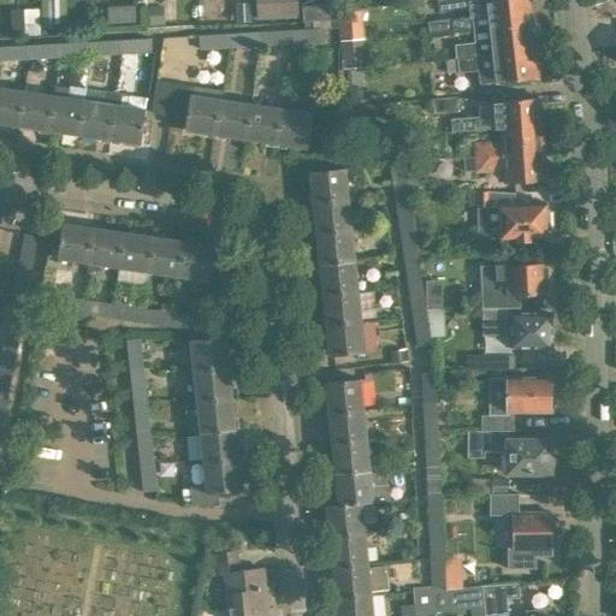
[(64,0),(41,0),(42,28),(65,27),(64,0)]
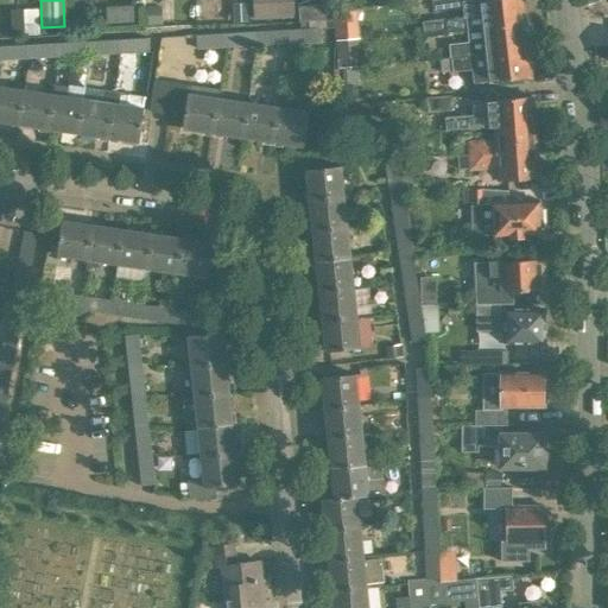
[(253,0),(255,19),(293,17),(291,0),(253,0)]
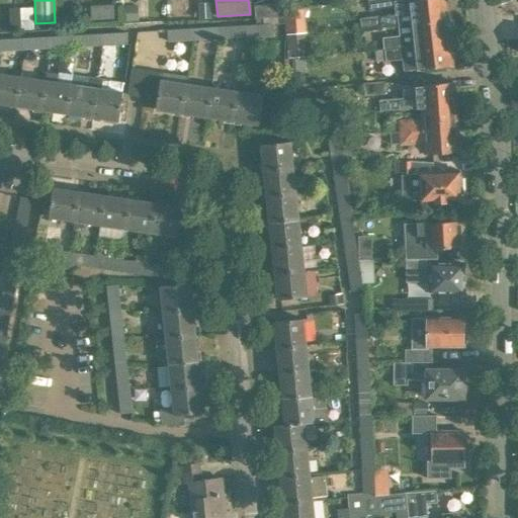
[(398,0),(367,0),(369,10),(399,6),(398,0)]
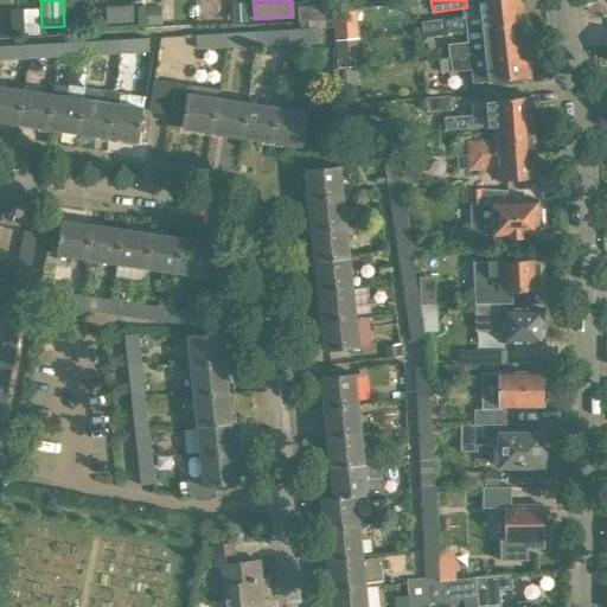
[(445,33),(466,31),(523,25),(519,0),(483,0),(480,0),(481,14),(443,19),(445,33)]
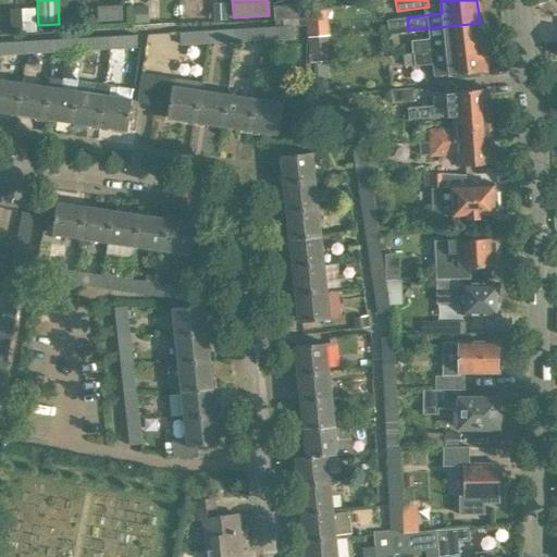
[(227,2),(214,3),(215,20),(227,20),(227,2)]
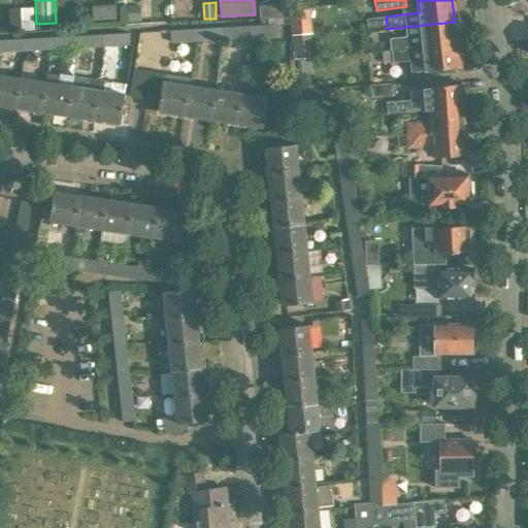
[(259,5),(260,19),(284,18),(283,3),(259,5)]
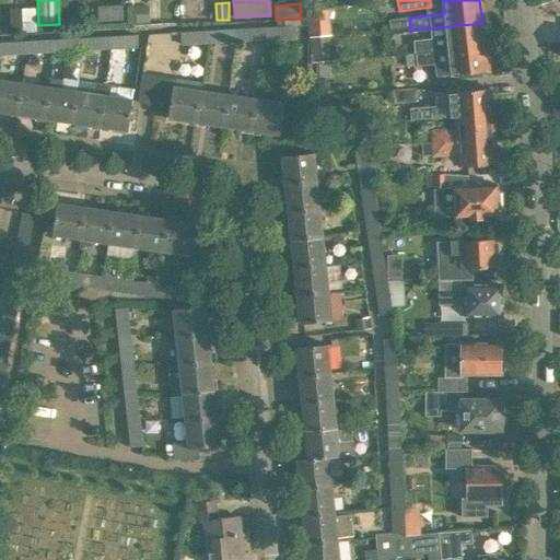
[(10,9),(11,33),(22,33),(21,9),(10,9)]
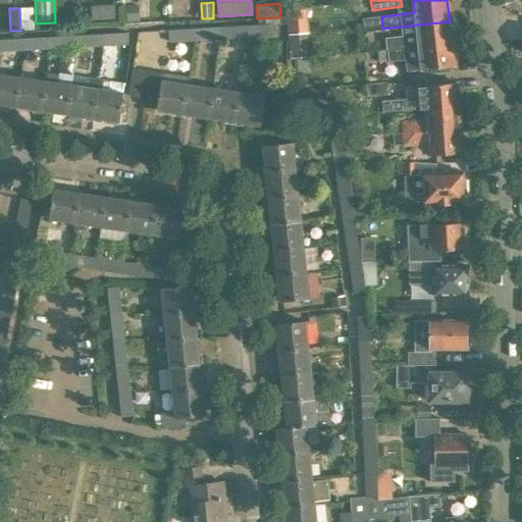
[(125,20),(140,19),(140,8),(124,8),(125,20)]
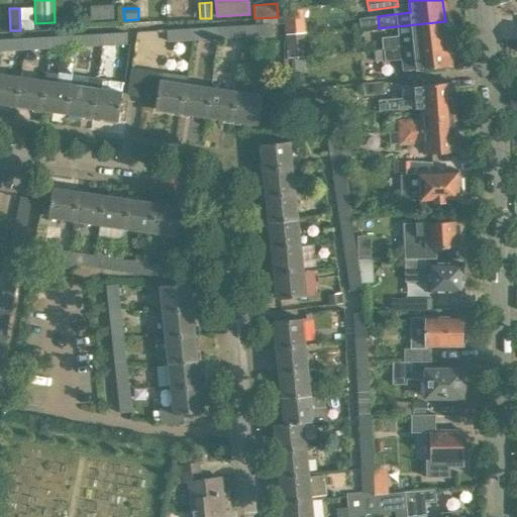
[(285,9),(287,34),(305,32),(302,8),(285,9)]
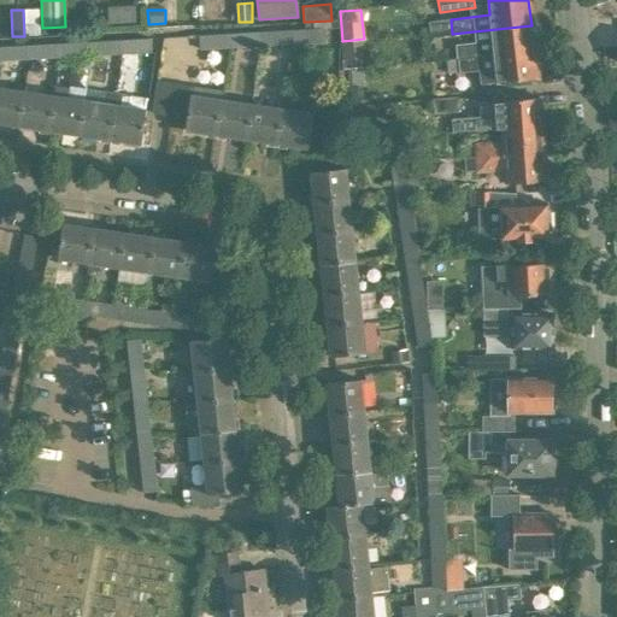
[(456,46),(457,58),(534,50),(532,25),(474,31),(476,45),(456,46)]
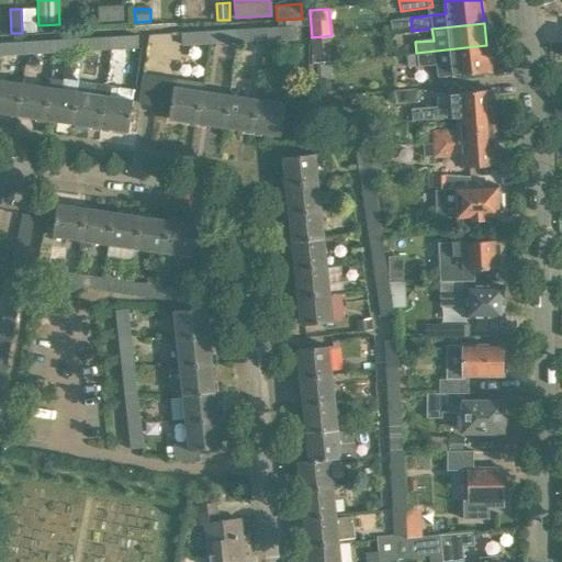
[(293,26),(266,27),(267,41),(294,38),(293,26)]
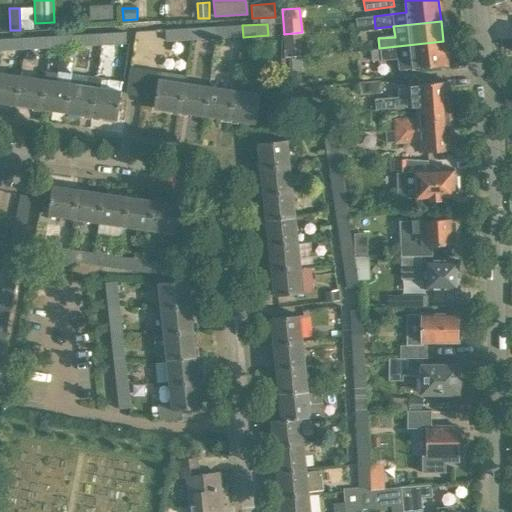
[(242,25),(217,27),(217,38),(243,37),(242,25)]
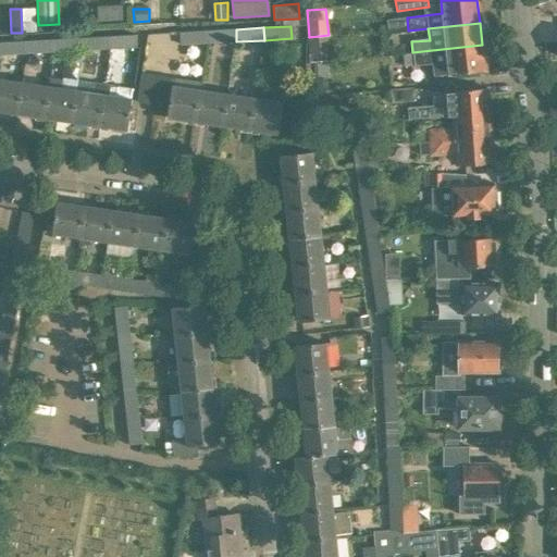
[(236,29),(208,31),(209,44),(236,41),(236,29)]
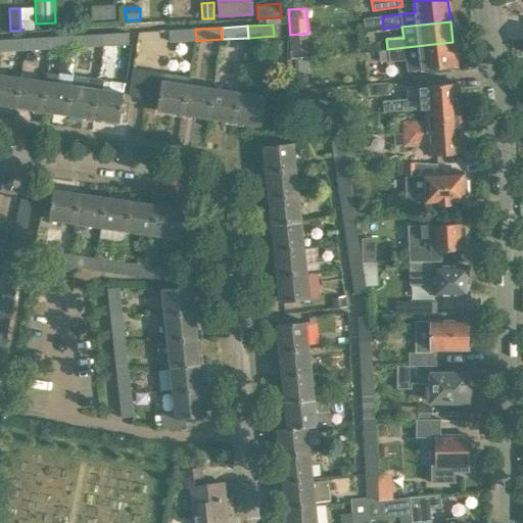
[(196,41),(195,29),(170,31),(170,42),(196,41)]
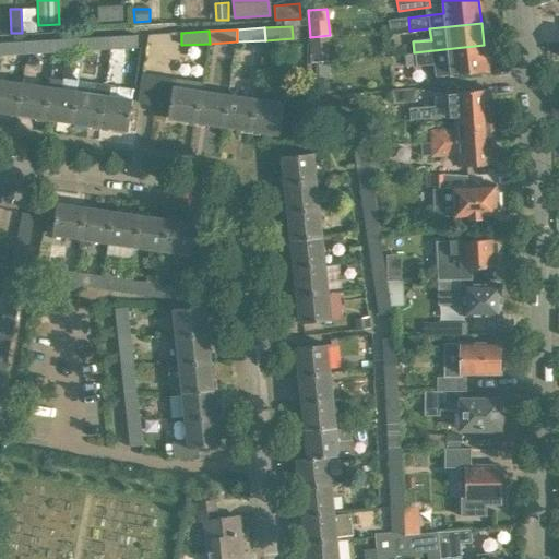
[(137,35),(109,36),(110,49),(138,47),(137,35)]
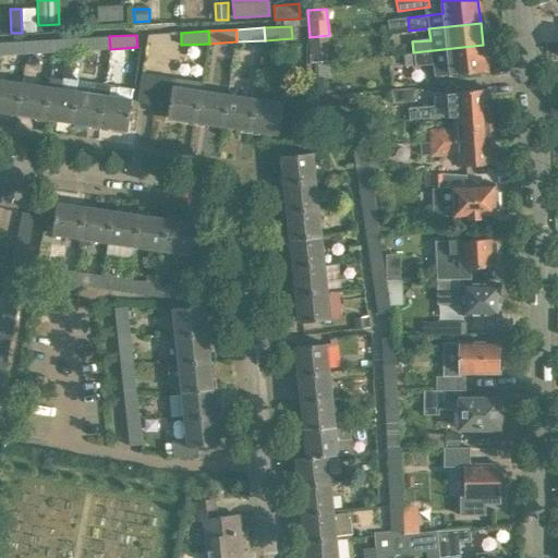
[(332,61),(329,35),(310,37),(308,37),(312,63),(332,61)]
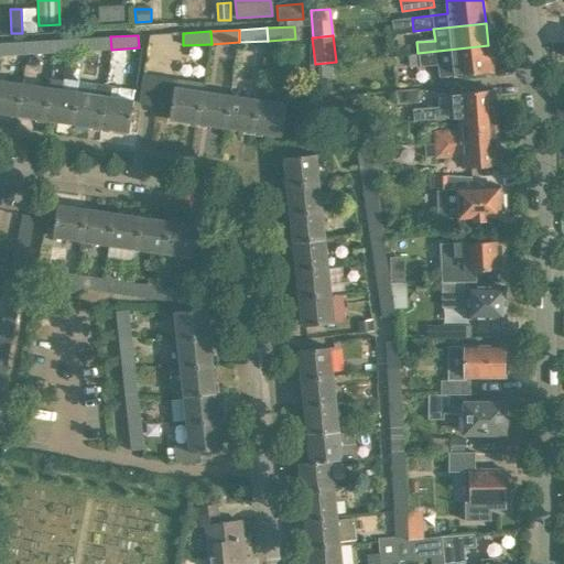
[(110,36),(82,39),(83,51),(111,50),(110,36)]
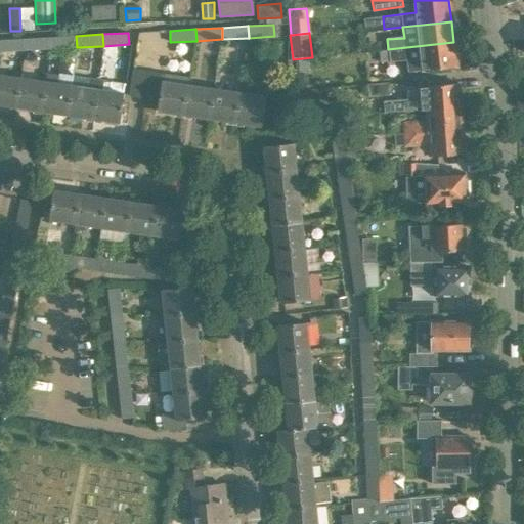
[(76,36),(50,37),(51,49),(77,47),(76,36)]
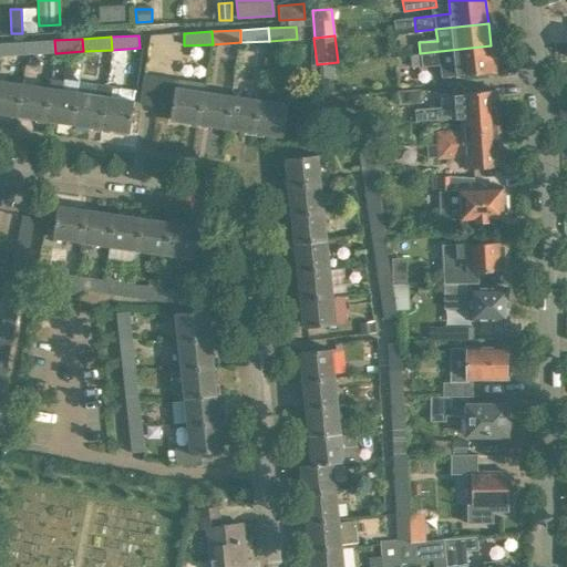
[(54,40),(27,42),(27,54),(55,53),(54,40)]
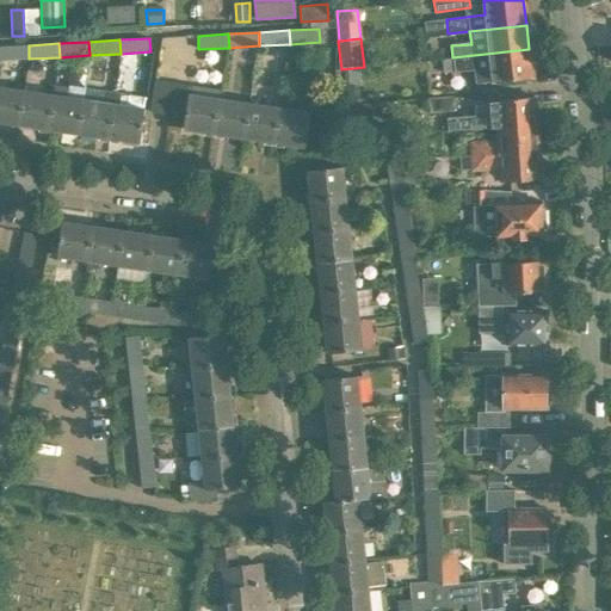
[(29,45),(0,47),(0,60),(29,59),(29,45)]
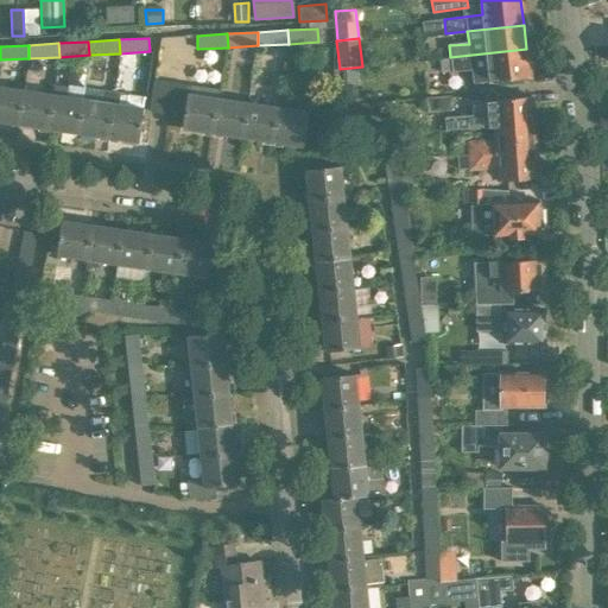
[(526,49),(450,57),(453,71),(472,70),(473,83),(530,77),(526,49)]
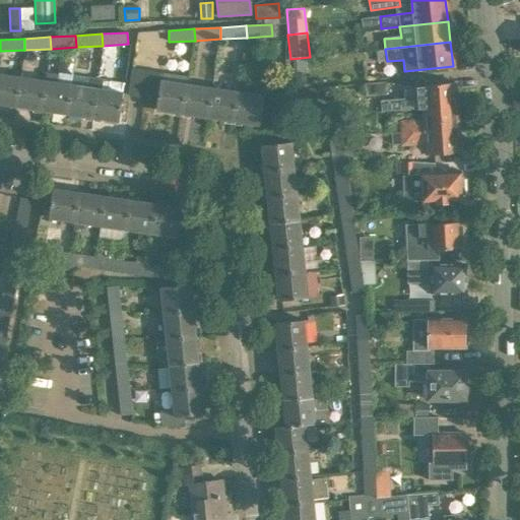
[(183,114),(187,84),(161,81),(163,75),(132,71),(129,95),(157,100),(156,110),(183,114)]
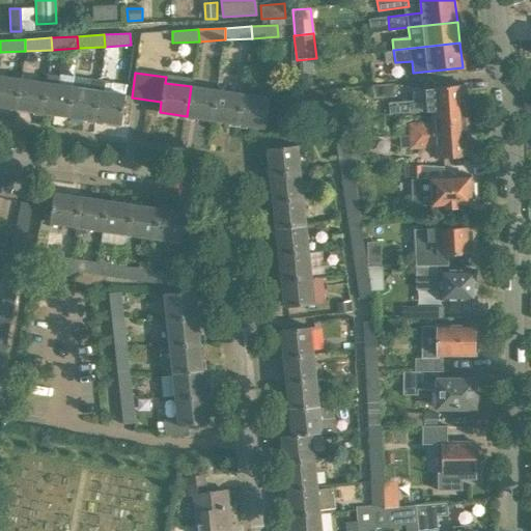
[(0,106),(16,109),(21,79),(0,76),(0,106)]
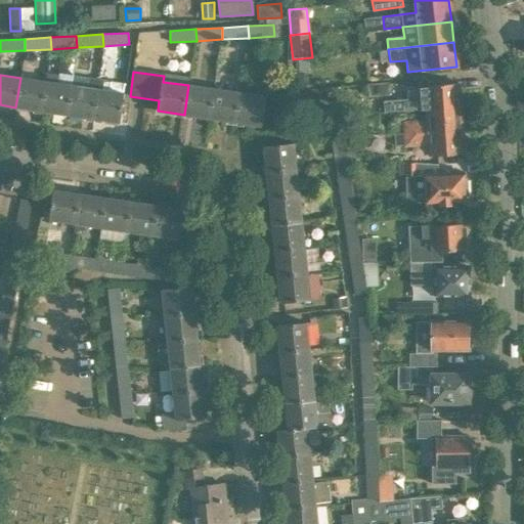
[(15,107),(42,112),(46,82),(20,78),(15,107)]
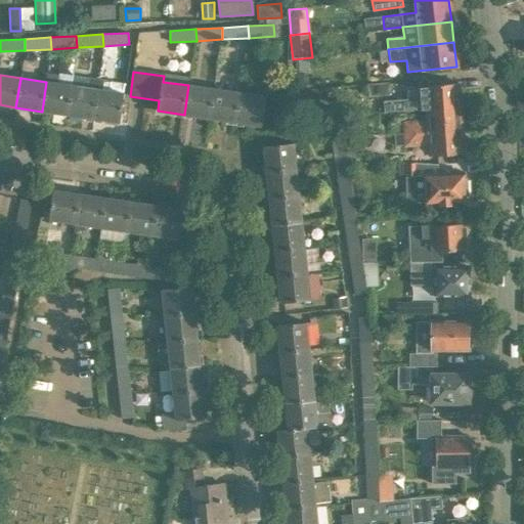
[(42,112),(68,115),(72,86),(46,82),(42,112)]
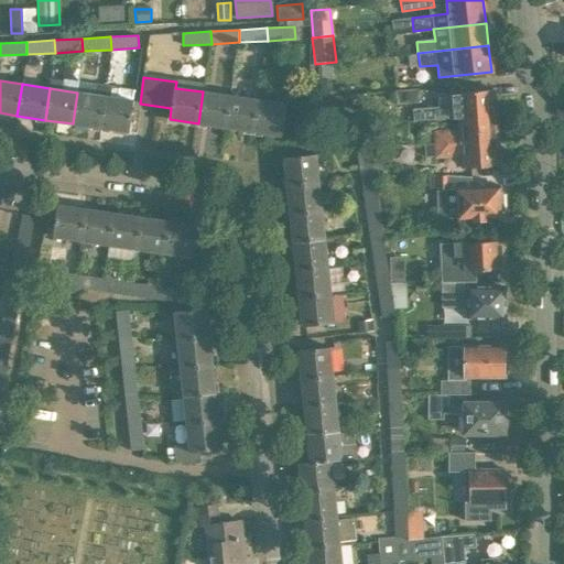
[(397,104),(419,102),(418,89),(396,90),(397,104)]
